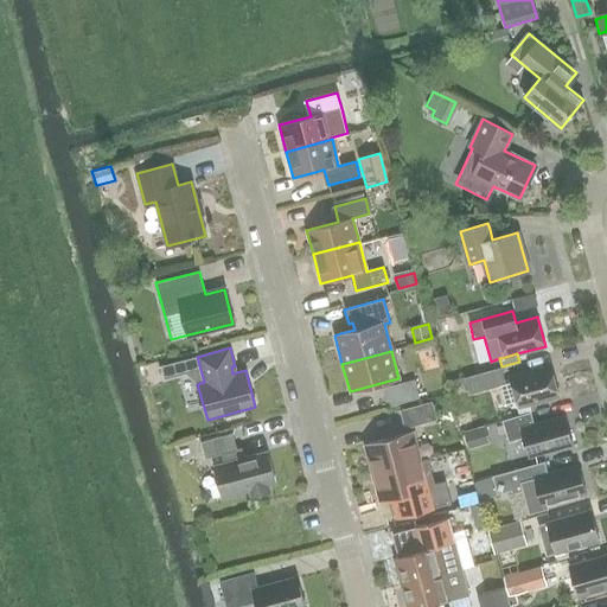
[(505,384),(500,385),(505,404),(512,407),(518,406),(518,407),(529,404),(558,396),(550,366),(510,377),(511,382),(505,384)]
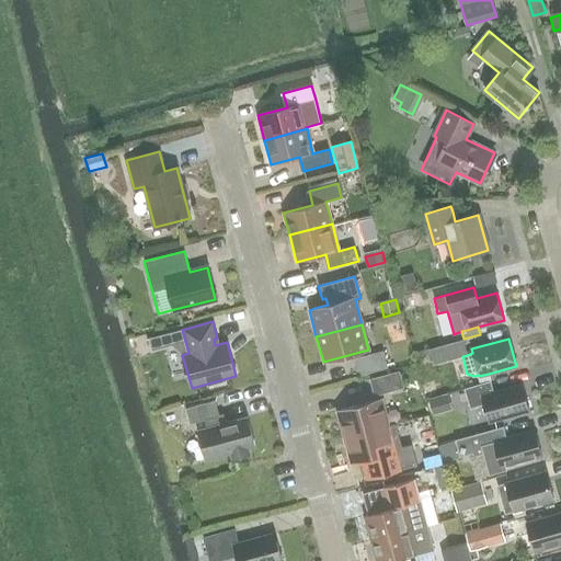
[(464,340),(430,348),(433,364),(462,356),(467,355),(464,340)]
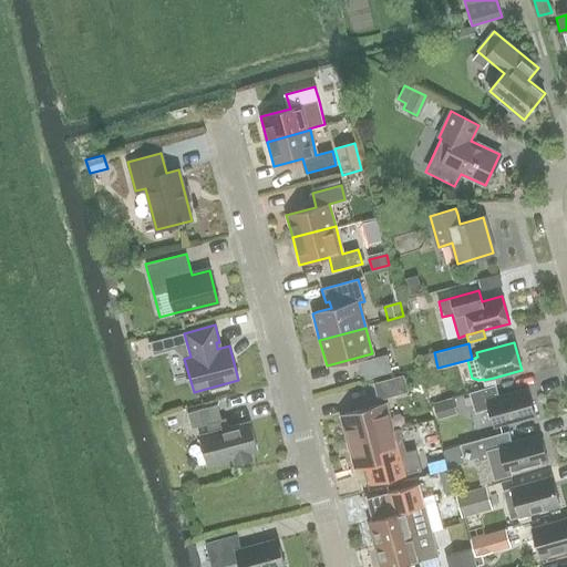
[(392,372),(388,354),(357,363),(361,381),(392,372)]
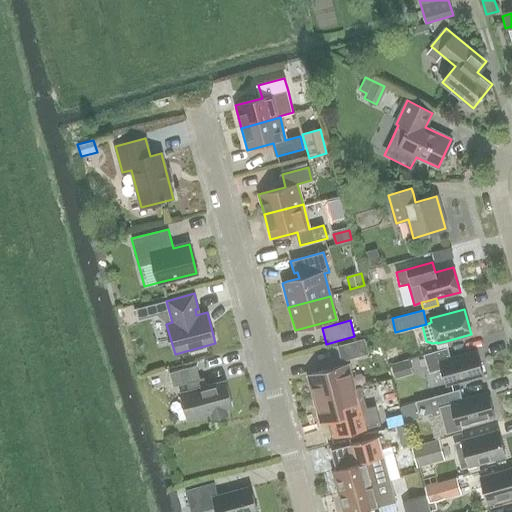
[(369,355),(365,338),(337,346),(341,362),(369,355)]
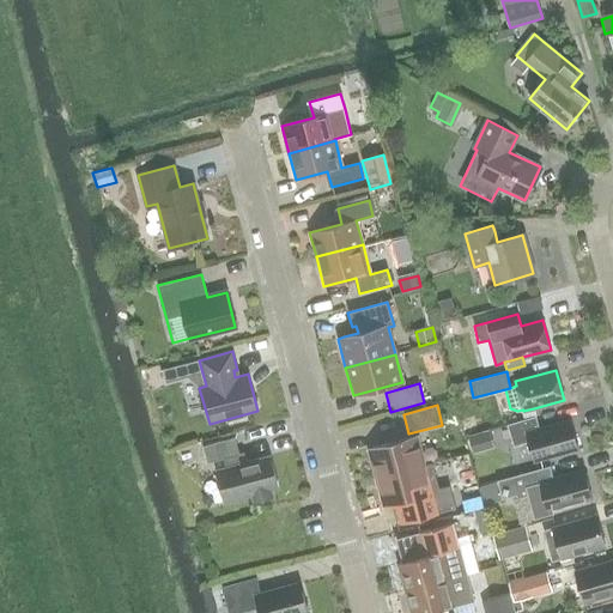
[(534,408),(523,411),(526,419),(535,416),(534,408)]
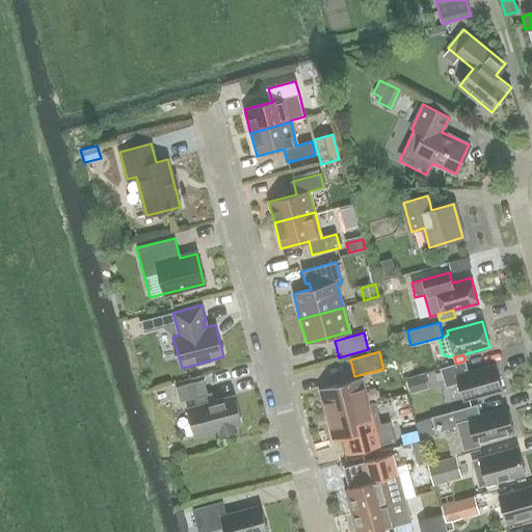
[(469,372),(464,361),(456,364),(440,368),(446,388),(458,383),(463,400),(502,389),(495,365),(469,372)]
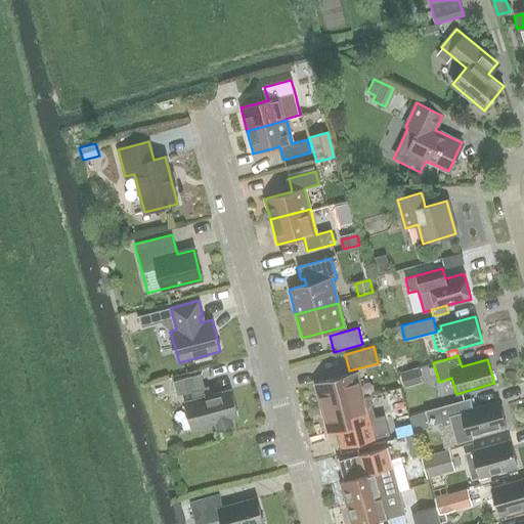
[(418,367),(399,373),(403,388),(422,383),(418,367)]
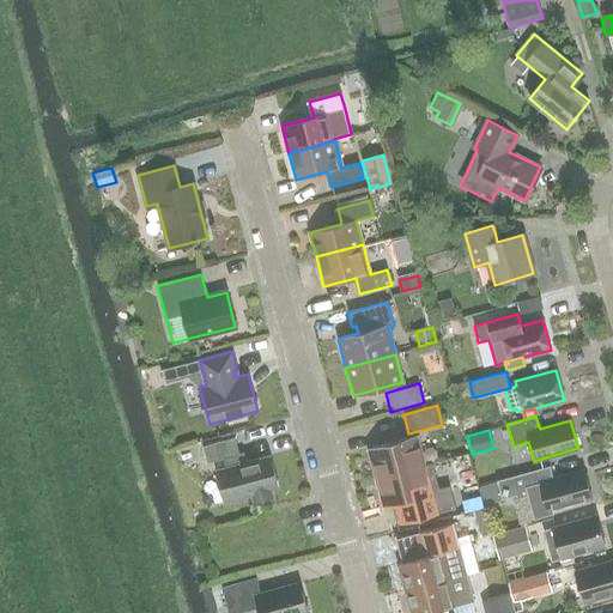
[(417,436),(368,449),(375,478),(425,465),(417,436)]
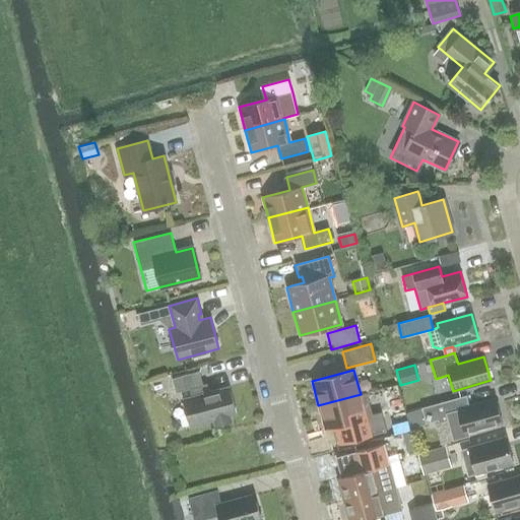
[(203,385),(199,371),(172,378),(175,389),(180,392),(189,389),(191,397),(188,398),(195,426),(213,420),(214,426),(232,420),(231,415),(237,414),(229,387),(210,392),(208,384),(203,385)]
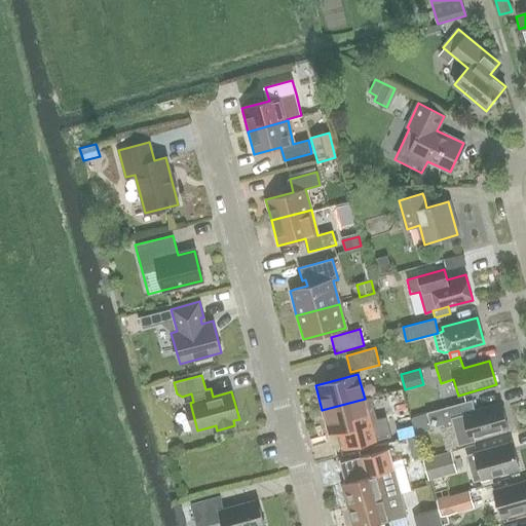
[(365,399),(322,410),(329,435),(336,433),(340,431),(345,450),(391,438),(386,417),(377,420),(371,397),(365,399)]
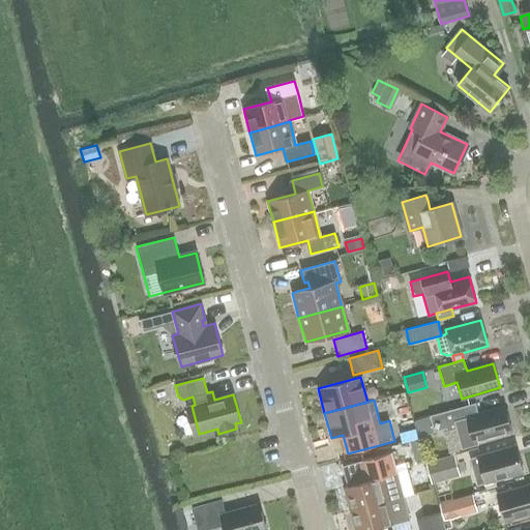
[(450,410),(429,416),(434,432),(446,429),(447,432),(457,429),(462,449),(478,444),(477,440),(511,431),(505,407),(478,414),(475,403),(450,410)]
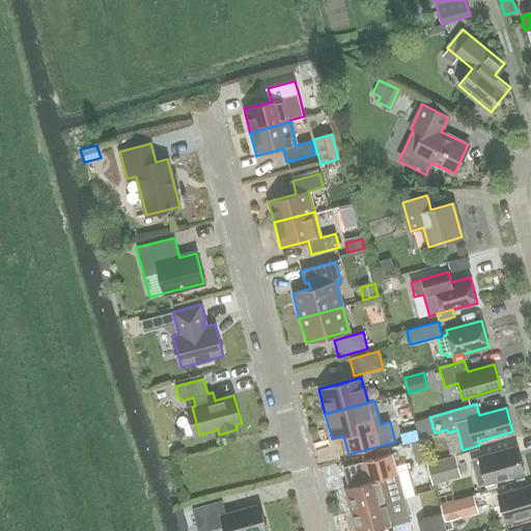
[(416,429),(400,434),(403,443),(418,439),(416,429)]
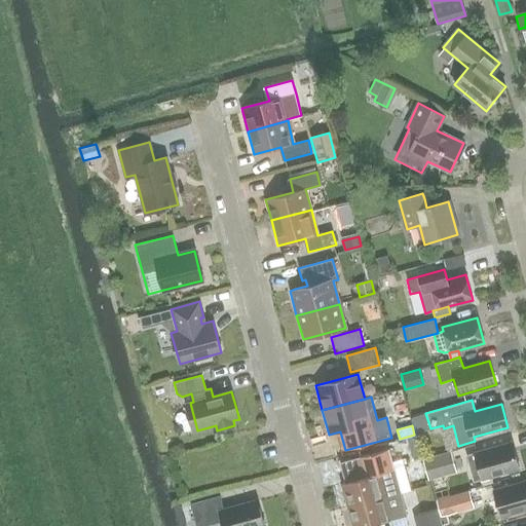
[(481,478),(519,467),(512,444),(475,454),(481,478)]
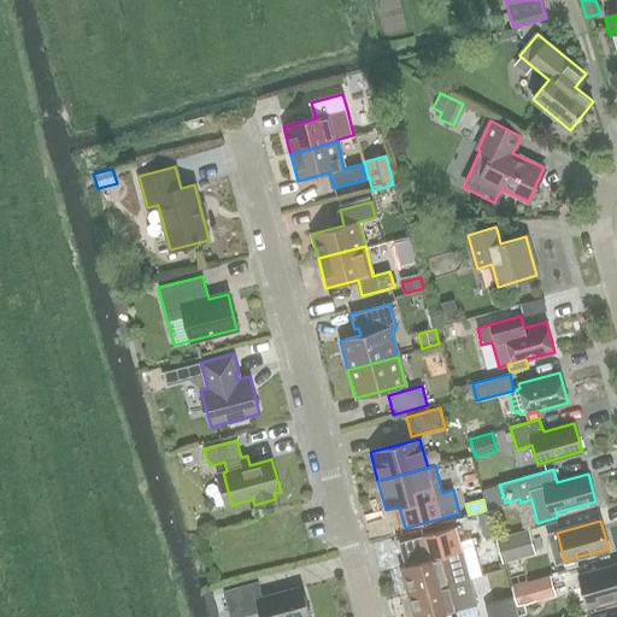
[(405,566),(400,568),(409,594),(450,583),(469,579),(464,563),(462,551),(454,527),(422,536),(428,559),(405,566)]
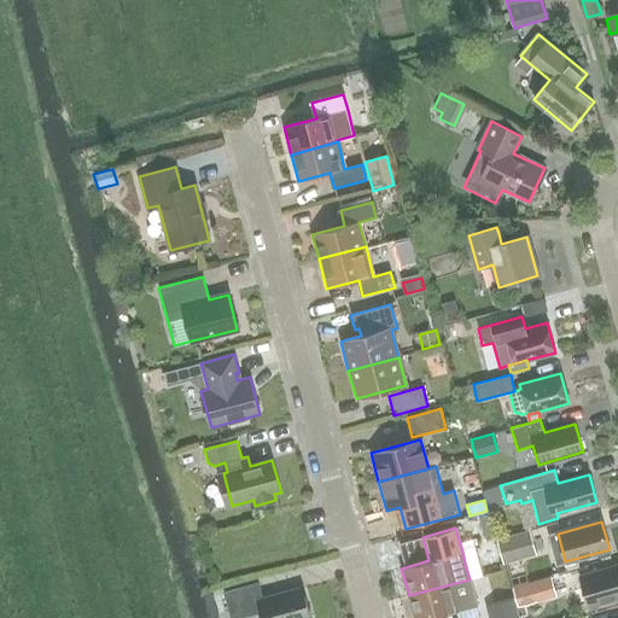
[(512,536),(496,540),(503,564),(518,559),(512,536)]
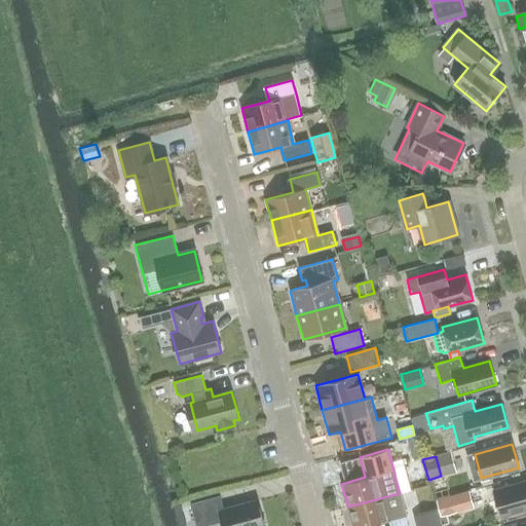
[(492,483),(490,476),(481,478),(480,478),(482,486),(492,483)]
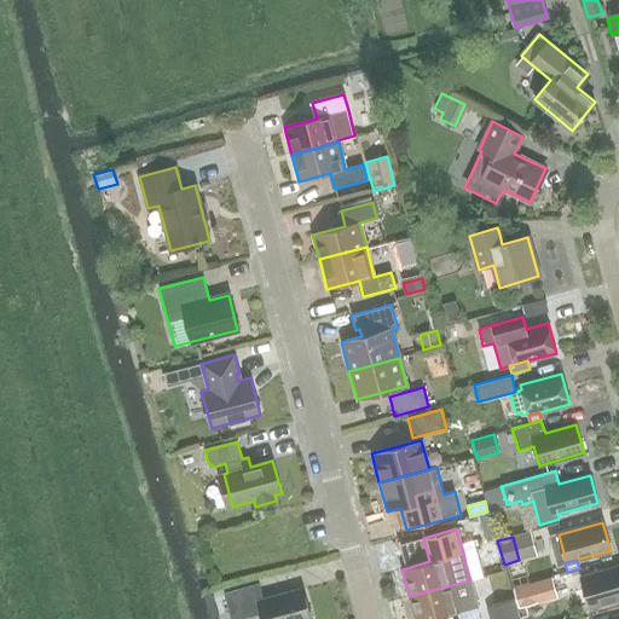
[(589,607),(618,597),(618,567),(580,578),(589,607)]
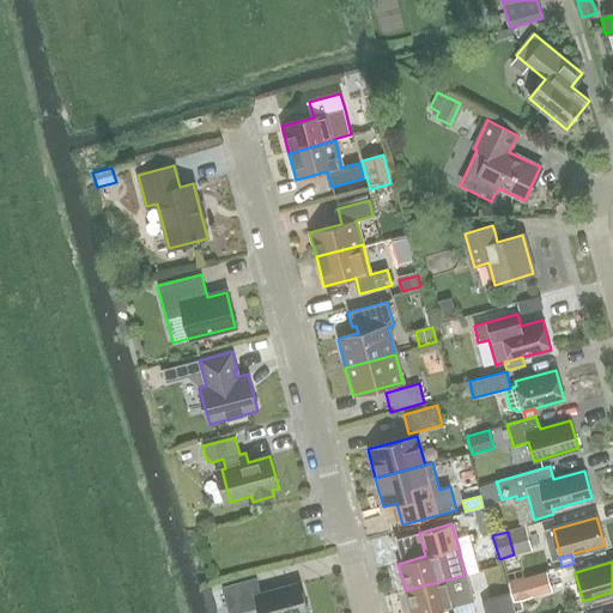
[(514,602),(553,592),(547,571),(508,582),(514,602)]
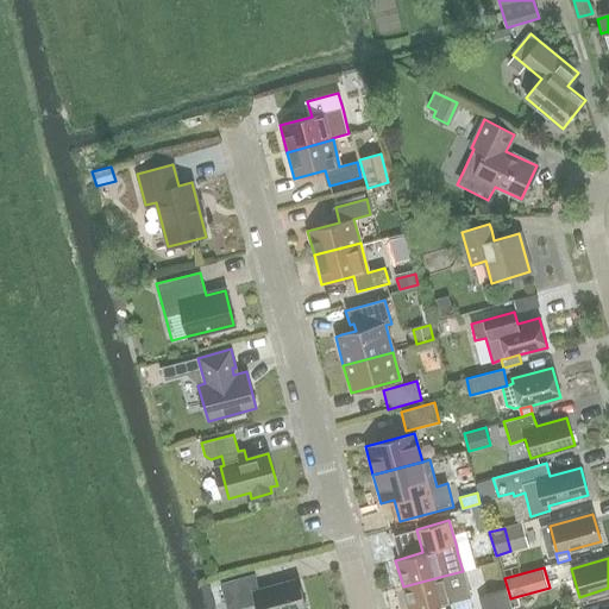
[(444,576),(403,586),(408,608),(427,608),(451,603),(469,598),(470,597),(468,586),(463,571),(444,576)]
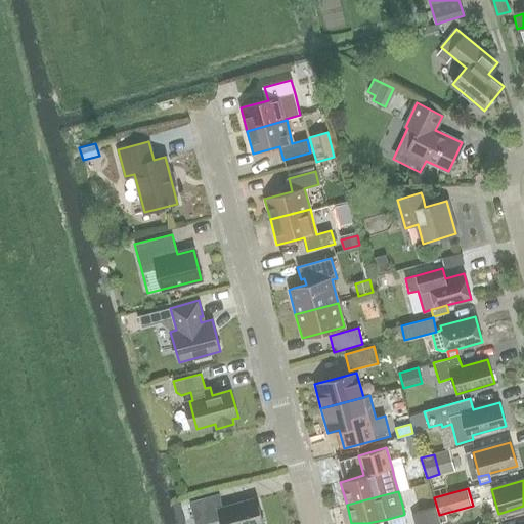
[(222,508),(219,494),(189,501),(194,523),(202,523),(221,519),(222,523),(262,523),(256,498),(222,508)]
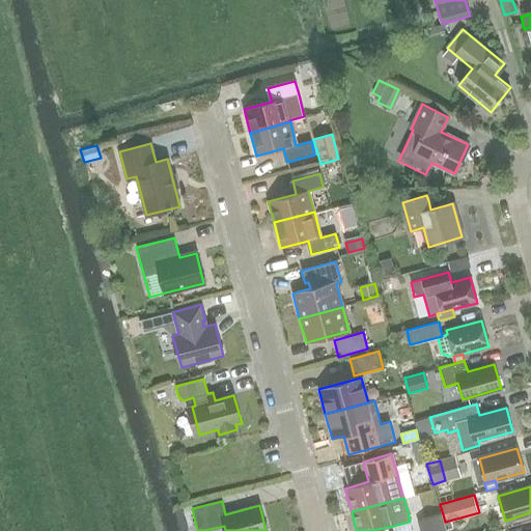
[(445,530),(441,515),(421,522),(423,530),(445,530)]
